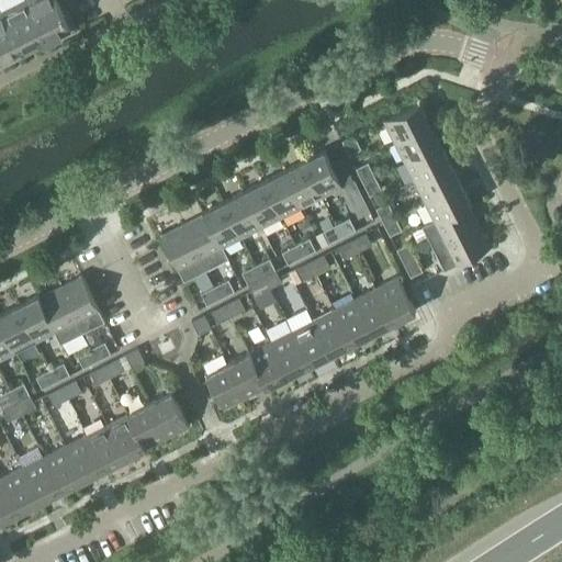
[(21,0),(2,10),(22,49),(46,38),(25,0),(21,0)]
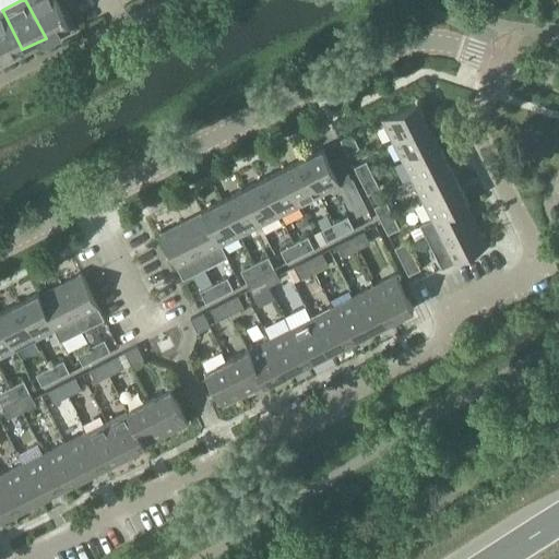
[(25,0),(46,38),(62,30),(63,33),(75,27),(67,11),(63,13),(57,0),(25,0)]
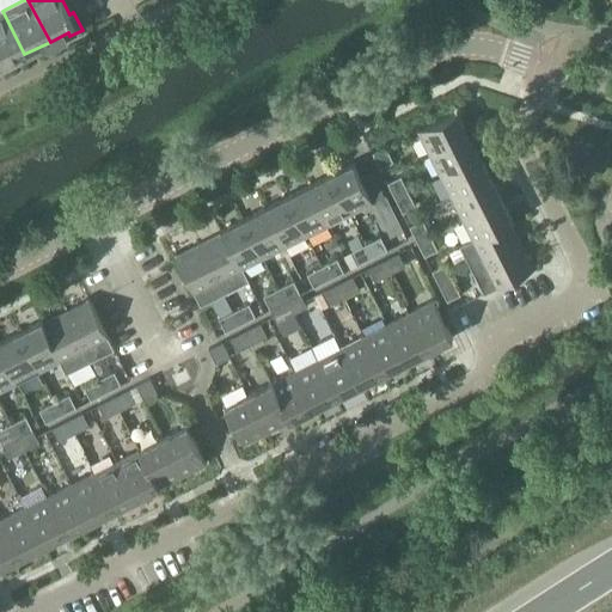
[(0,66),(24,54),(2,11),(0,11),(0,66)]
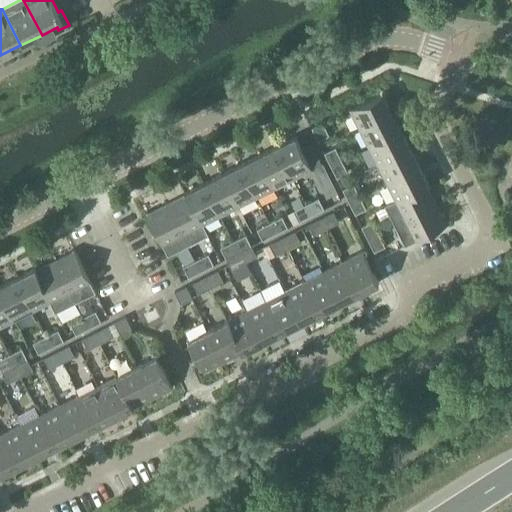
[(359,126),(391,110),(382,92),(350,108),(359,126)]
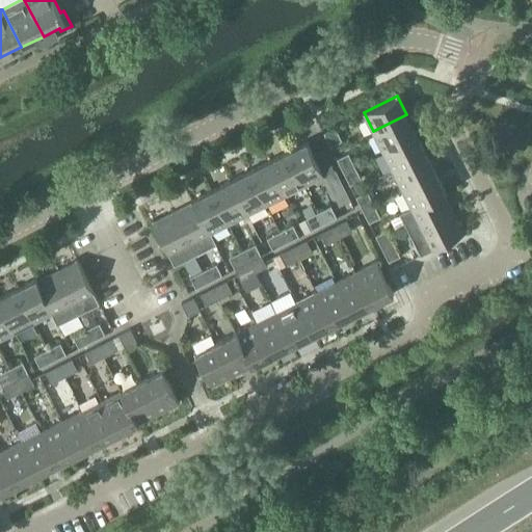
[(382,150),(416,133),(406,114),(373,131),(382,150)]
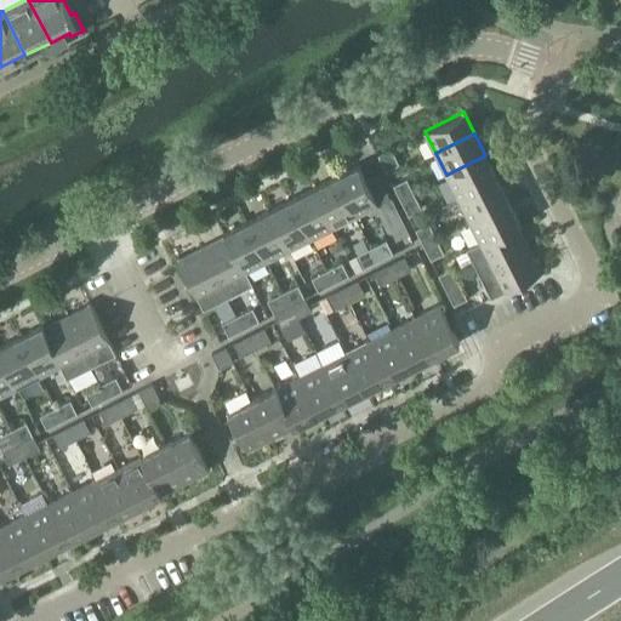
[(392,148),(377,154),(386,170),(399,163),(392,148)]
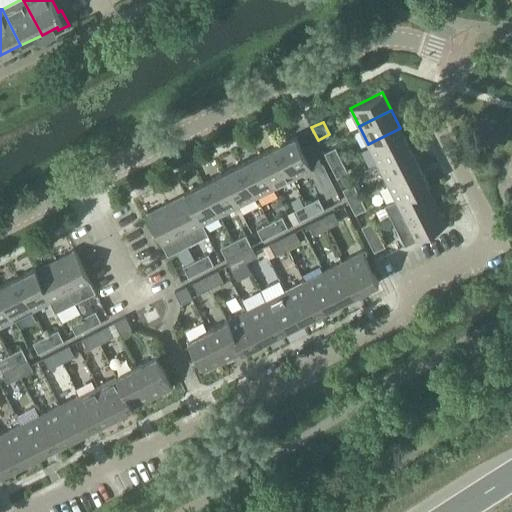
[(400,128),(368,144),(377,162),(410,146),(400,128)]
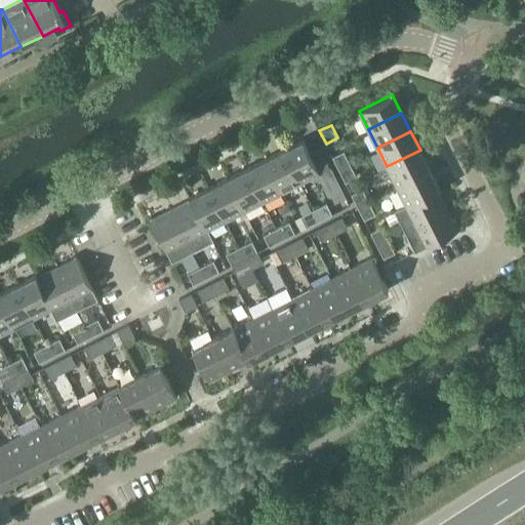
[(284,149),(301,182),(320,172),(303,138),(284,149)]
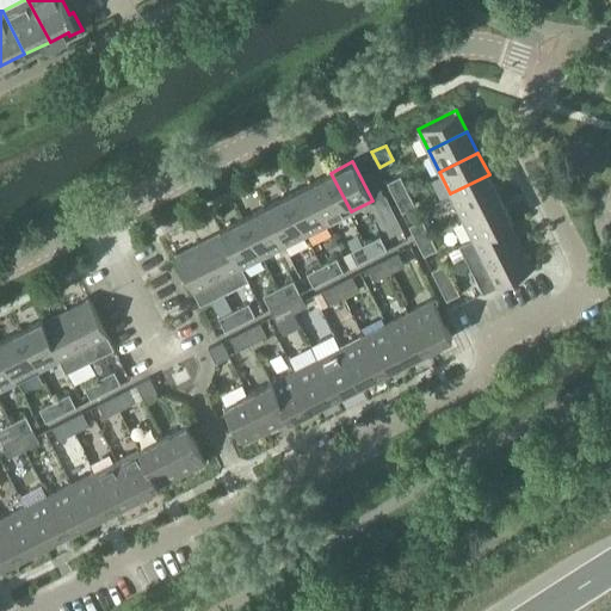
[(309,184),(328,222),(351,211),(331,173),(309,184)]
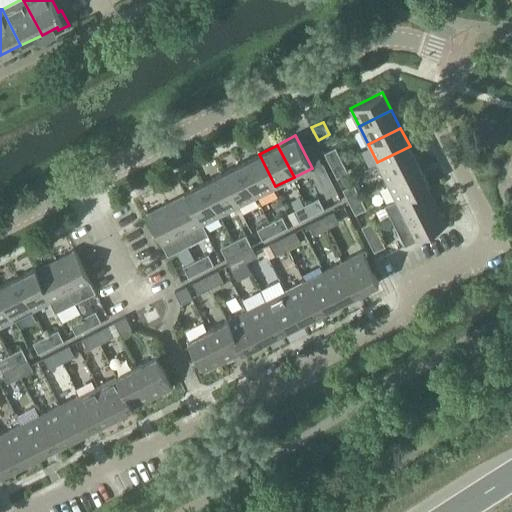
[(330,164),(341,158),(335,146),(324,152),(330,164)]
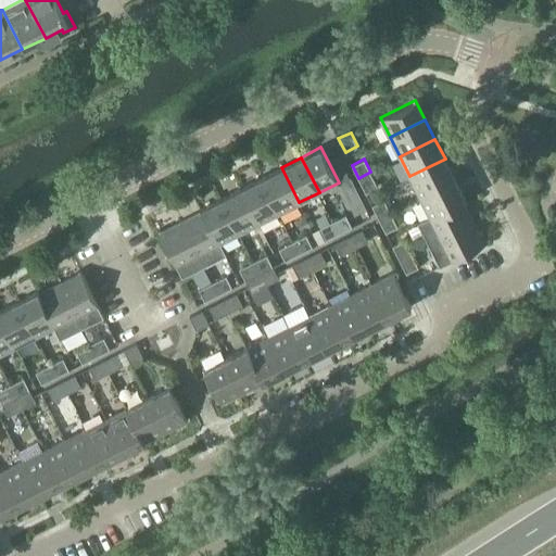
[(419,197),(455,178),(445,159),(409,176),(419,197)]
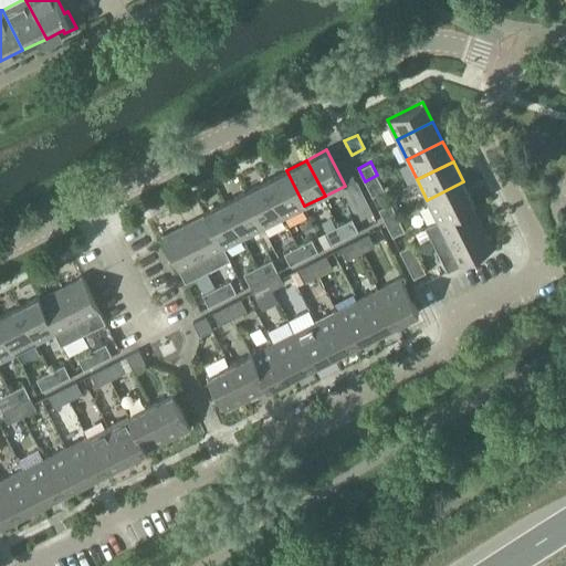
[(266,180),(284,216),(304,206),(286,170),(266,180)]
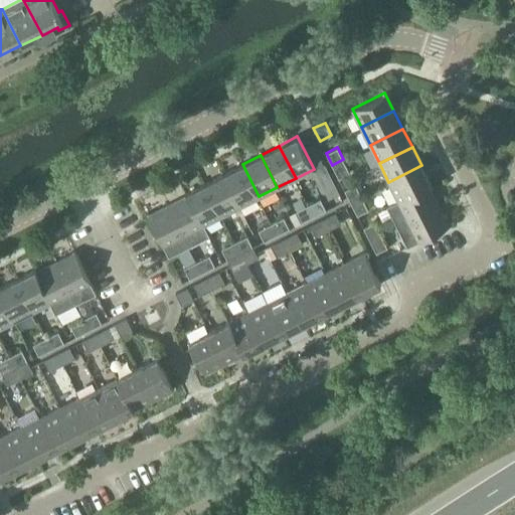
[(343,159),(332,165),(339,178),(350,173),(343,159)]
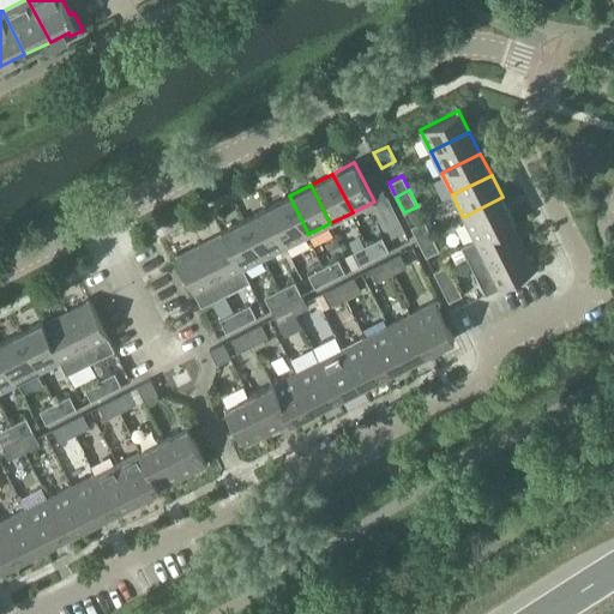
[(268,206),(287,246),(308,234),(289,196),(268,206)]
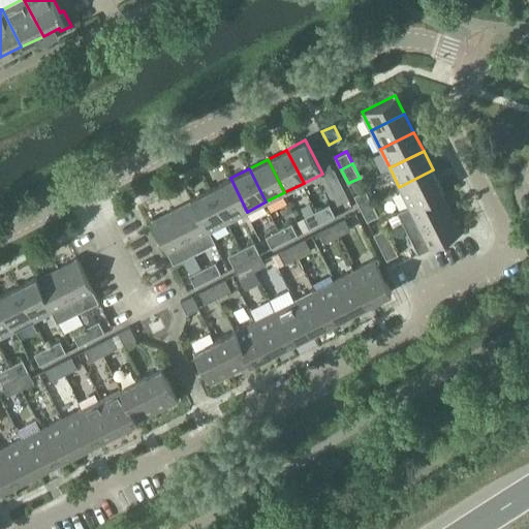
[(399,187),(408,206),(409,208),(441,192),(443,191),(433,169),(399,187)]
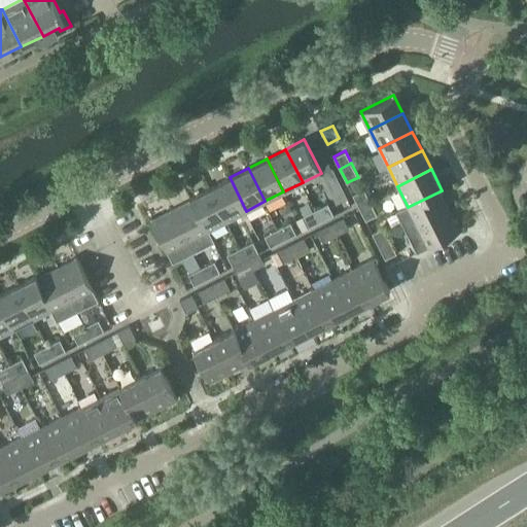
[(210,186),(227,220),(246,211),(230,177),(210,186)]
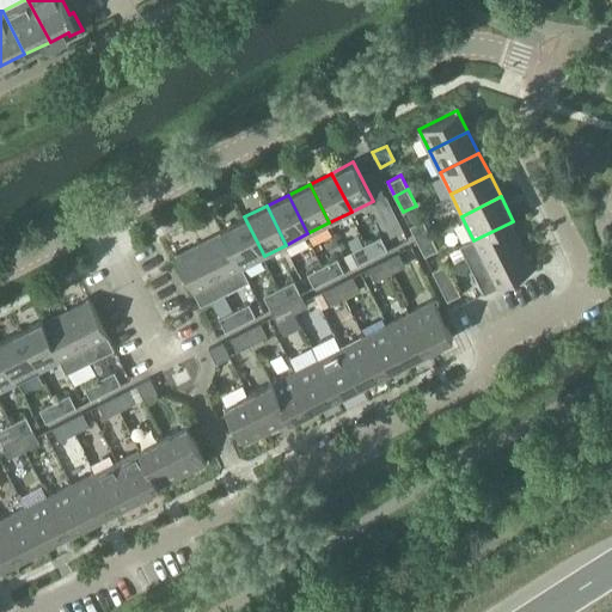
[(264,256),(244,216),(220,230),(221,232),(240,268),(243,267),(264,256)]
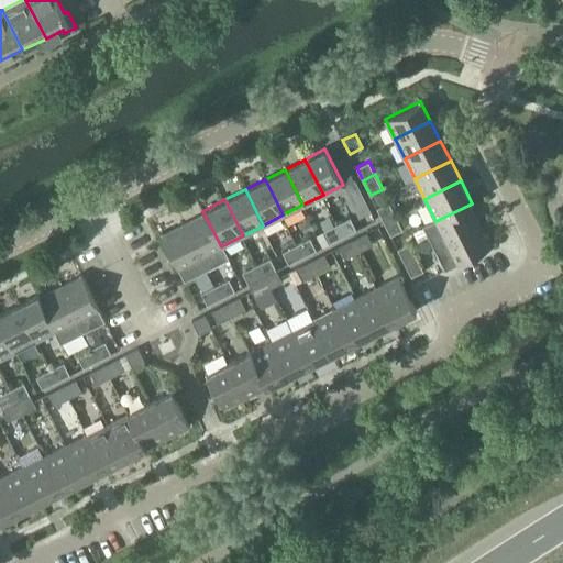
[(383,220),(395,213),(388,201),(376,207),(383,220)]
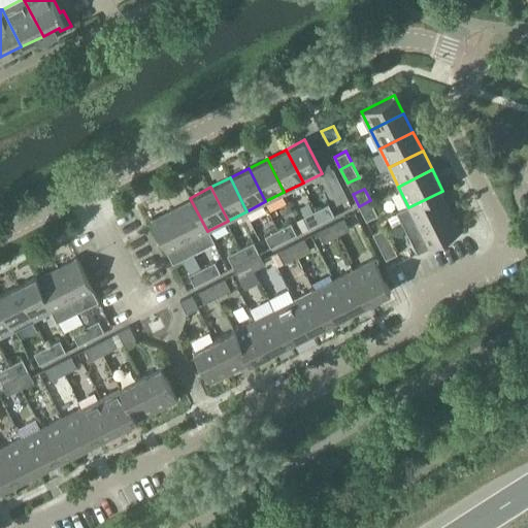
[(407,232),(450,210),(440,192),(408,207),(407,205),(396,210),(407,232)]
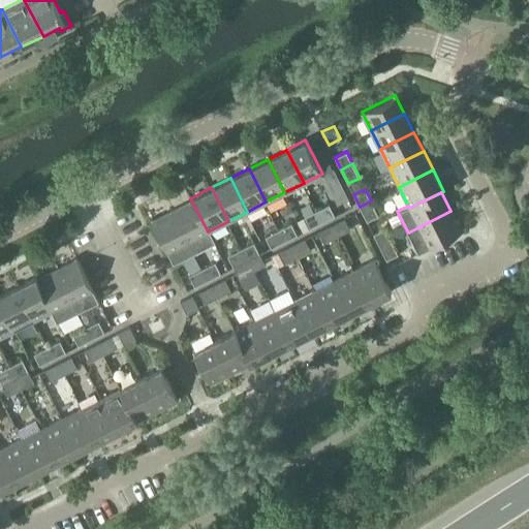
[(173,210),(194,252),(215,242),(210,230),(208,231),(191,200),(173,210)]
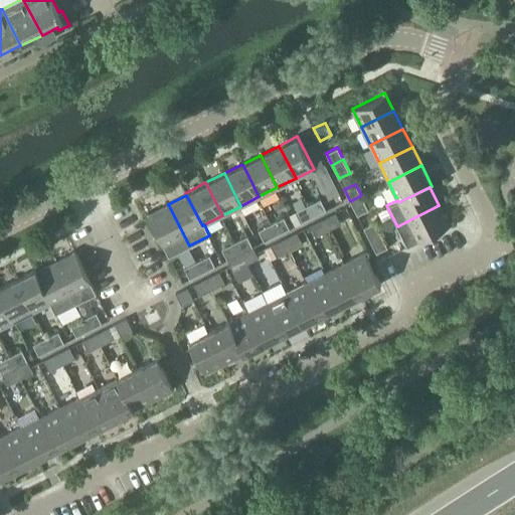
[(361,195),(350,201),(357,215),(368,209),(361,195)]
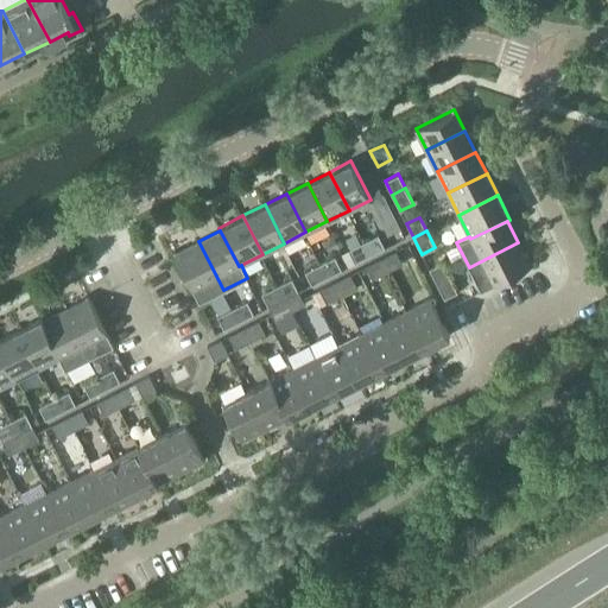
[(365,241),(371,254),(385,247),(378,234),(365,241)]
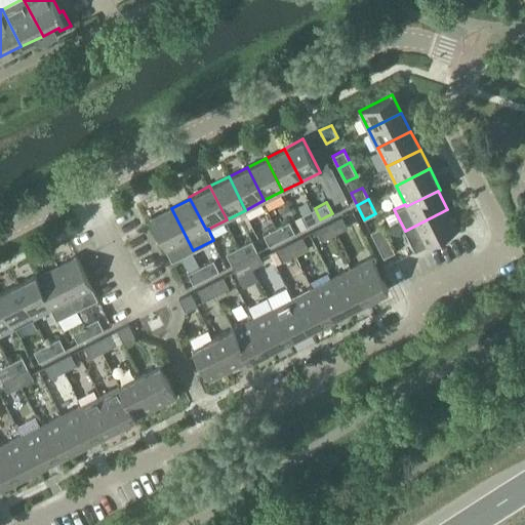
[(193,250),(171,208),(153,217),(152,215),(150,216),(172,261),(193,250)]
